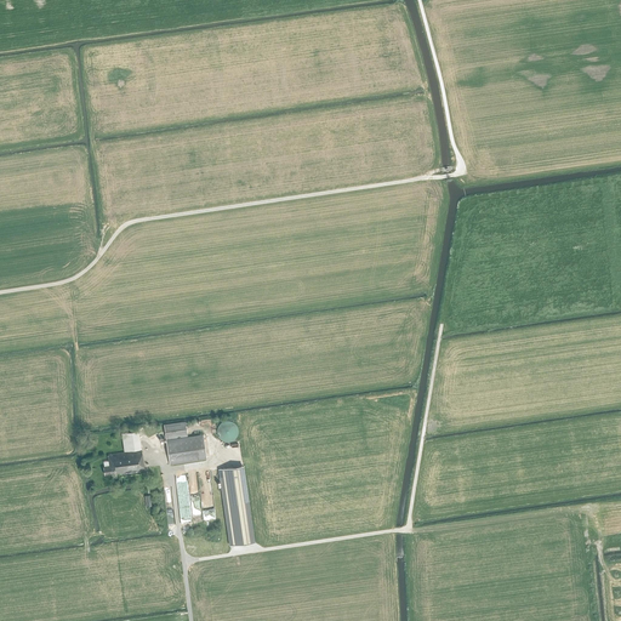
[(234,423),(231,421),(226,421),(221,422),(218,426),(217,428),(217,433),(218,437),(221,440),(226,443),(229,442),(233,440),(237,438),(238,437),(238,433),(238,429),(237,426),(234,423)]
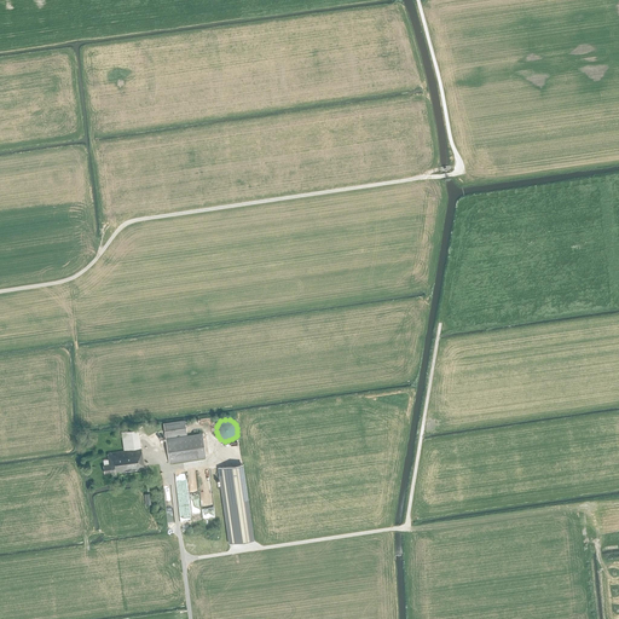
[(186,435),(184,421),(163,423),(165,438),(186,435)]
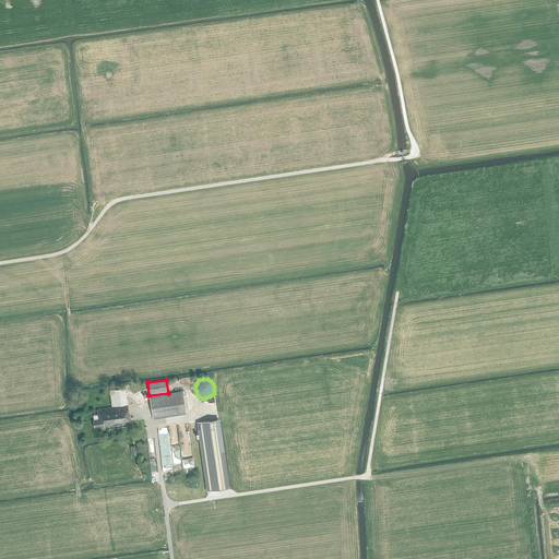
[(186,413),(182,391),(150,396),(152,418),(186,413)]
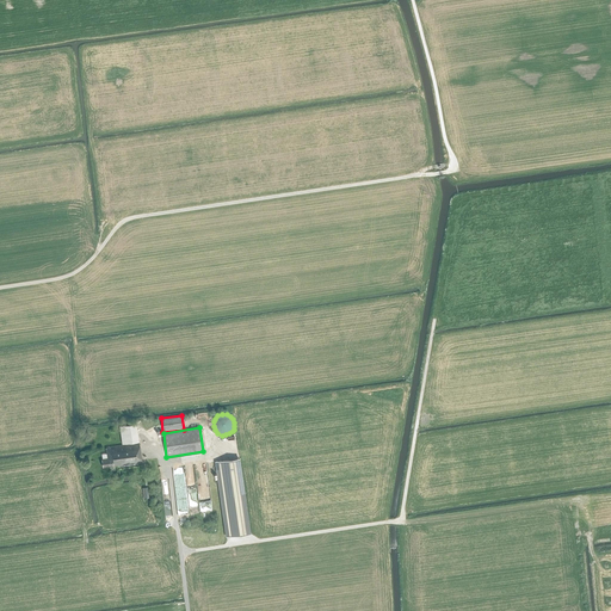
[(142,463),(139,443),(105,448),(107,458),(102,460),(103,467),(117,464),(117,467),(142,463)]
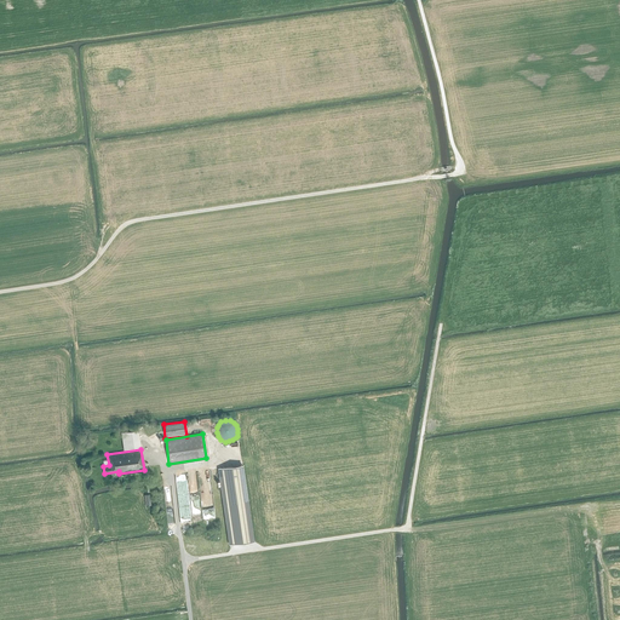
[(218,469),(229,545),(254,541),(244,465),(218,469)]
